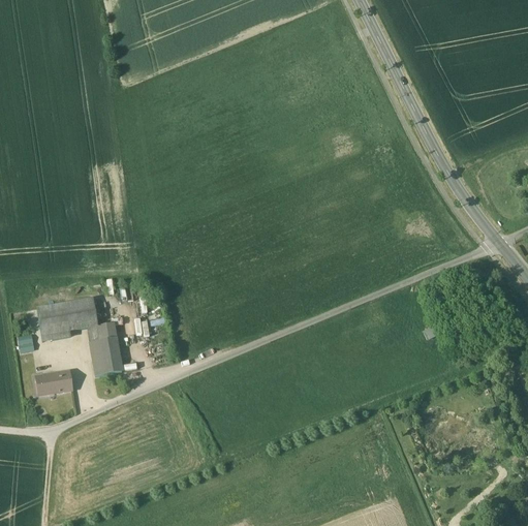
[(93,299),(84,301),(86,314),(95,313),(93,299)]
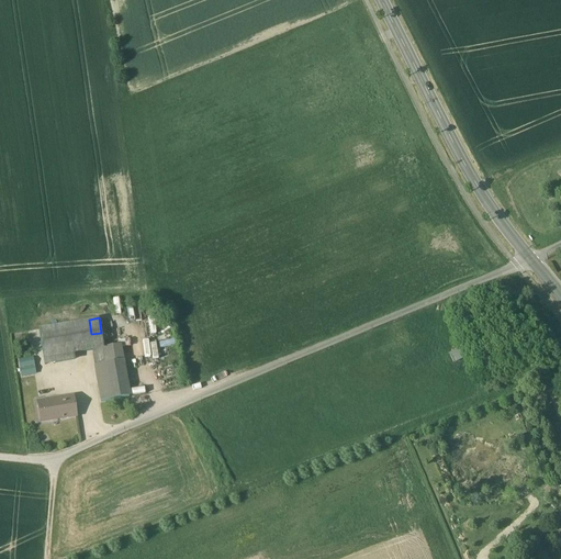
[(89,320),(49,326),(52,342),(91,334),(89,320)]
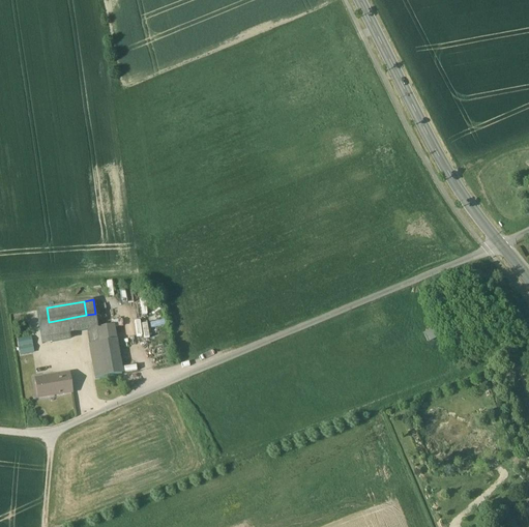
[(47,308),(37,310),(39,323),(49,322),(47,308)]
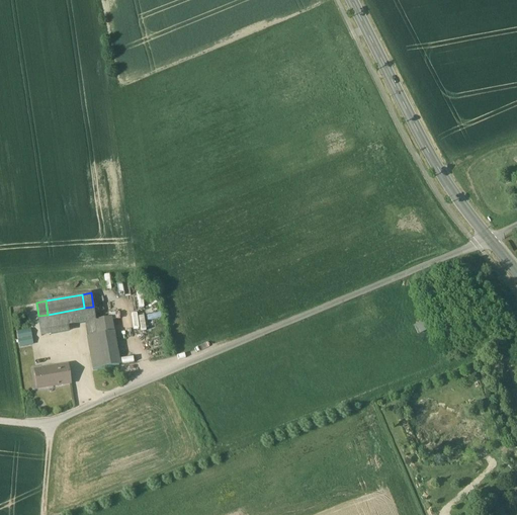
[(84,308),(48,315),(51,333),(69,330),(68,324),(88,321),(95,320),(95,319),(93,307),(84,308)]
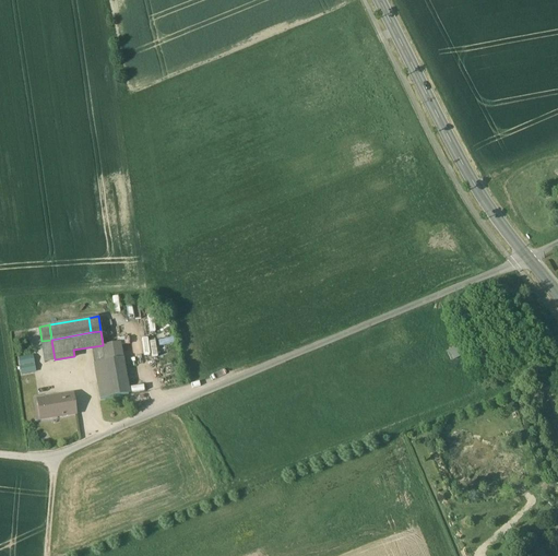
[(159,345),(175,340),(173,334),(157,340),(159,345)]
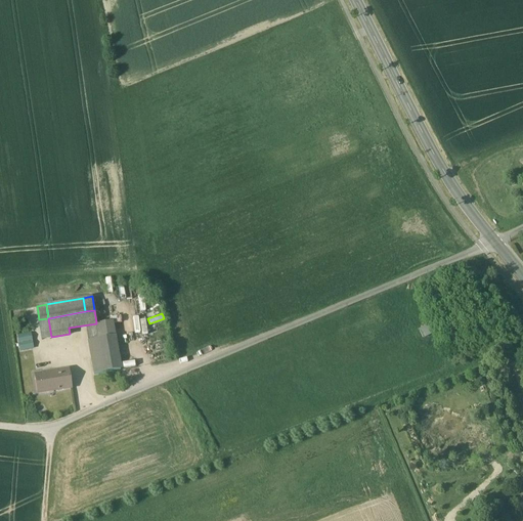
[(48,318),(39,319),(42,338),(51,337),(48,318)]
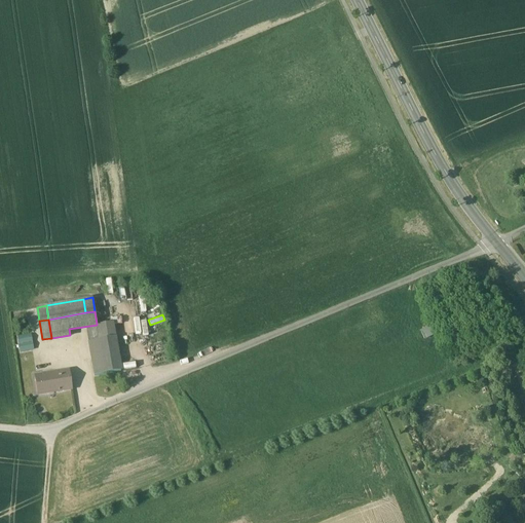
[(424,336),(433,332),(427,323),(420,327),(424,336)]
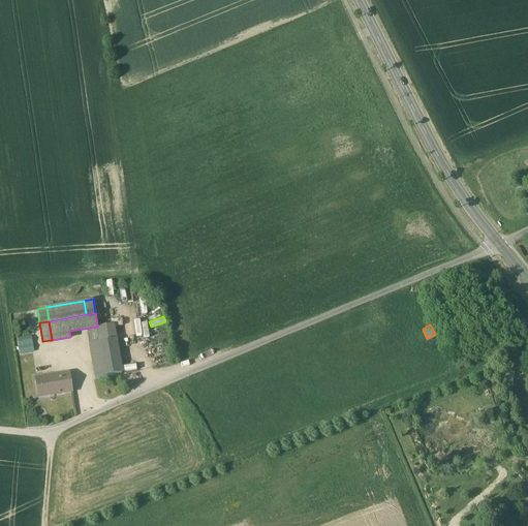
[(97,327),(90,328),(93,342),(99,341),(97,327)]
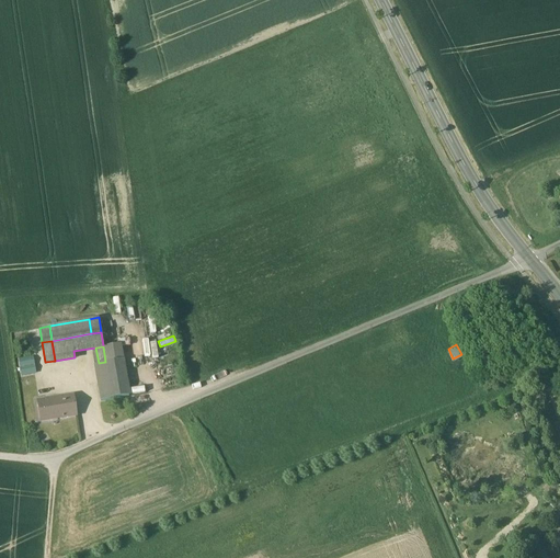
[(99,363),(95,363),(102,399),(129,395),(123,359),(105,362),(99,363)]
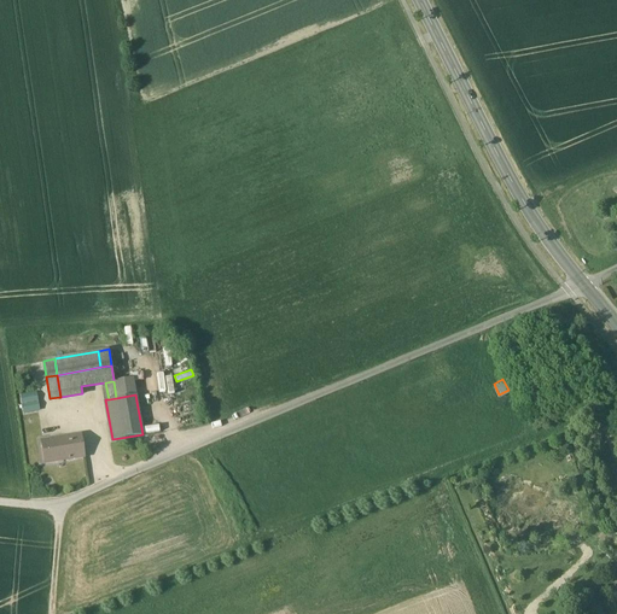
[(38,401),(23,403),(24,411),(39,409),(38,401)]
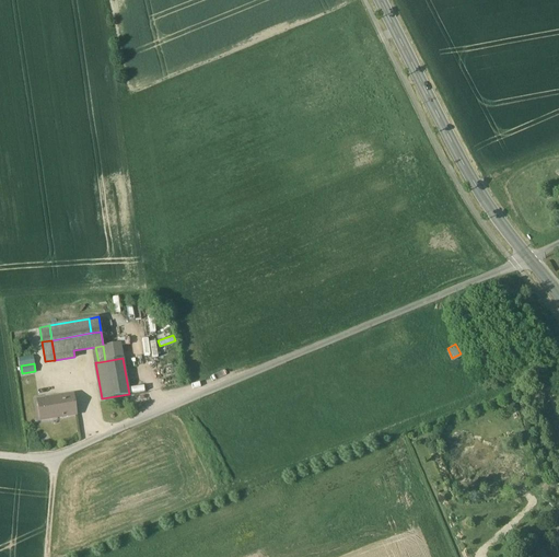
[(74,394),(50,398),(50,397),(37,399),(41,418),(63,415),(63,416),(77,414),(74,394)]
